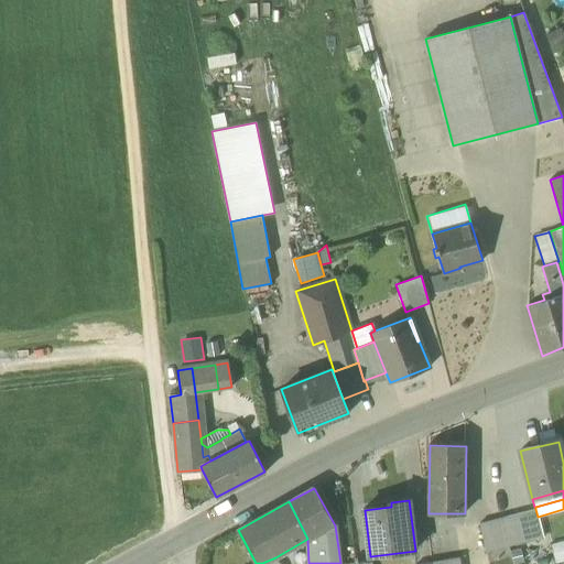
[(538,517),(535,509),(481,522),(488,549),(542,535),(538,517)]
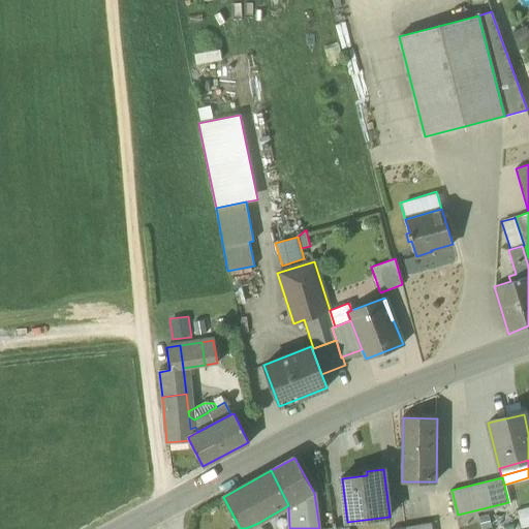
[(528,507),(517,510),(521,528),(528,526),(528,507)]
